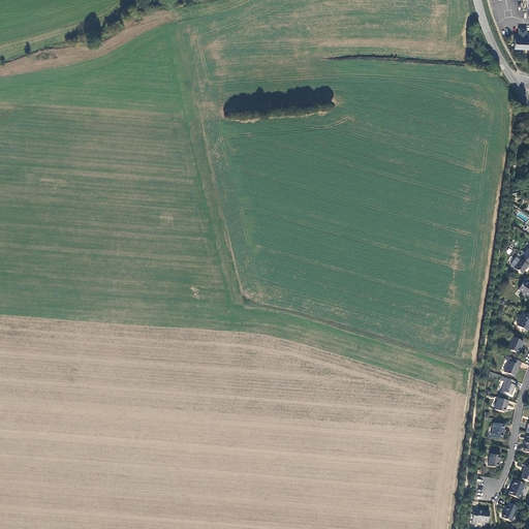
[(523,29),(519,29),(519,39),(515,39),(515,50),(522,50),(523,29)]
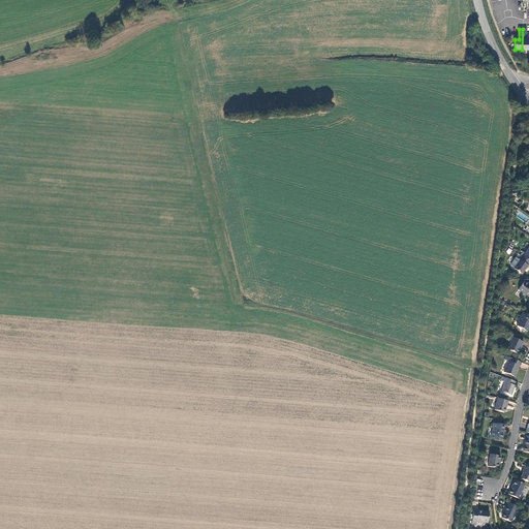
[(528,247),(525,253),(523,252),(520,255),(522,256),(528,261),(528,247)]
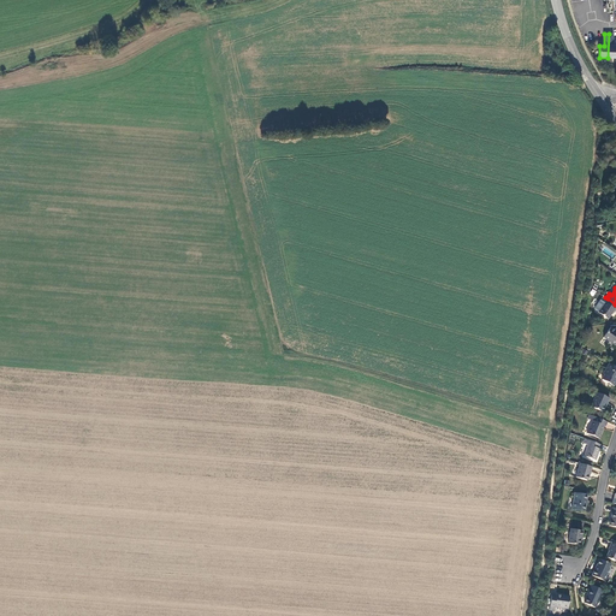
[(594,308),(594,311),(598,313),(608,319),(615,309),(614,309),(615,306),(615,304),(608,298),(605,303),(600,300),(594,308)]
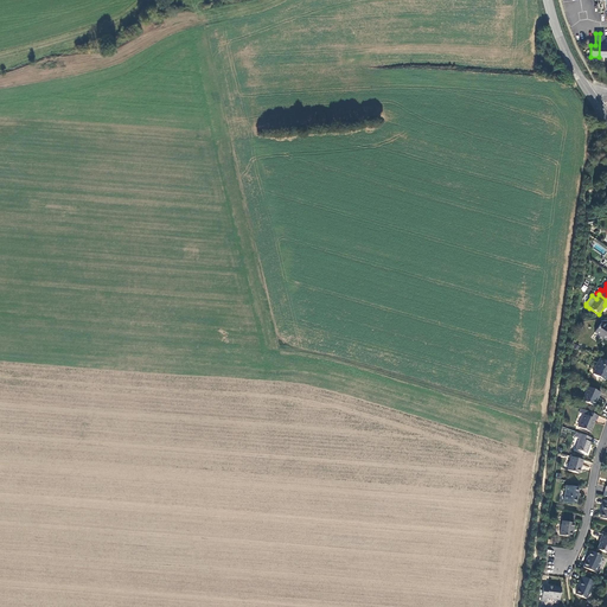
[(606,327),(606,326),(601,324),(594,333),(606,340),(606,339),(606,327)]
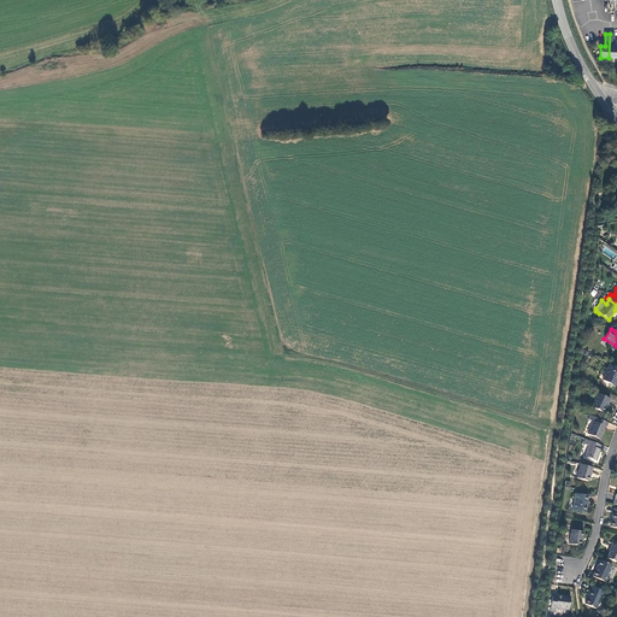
[(603,380),(609,383),(609,386),(611,387),(613,387),(615,387),(616,382),(616,380),(616,378),(616,368),(610,364),(604,375),(605,375),(603,380)]
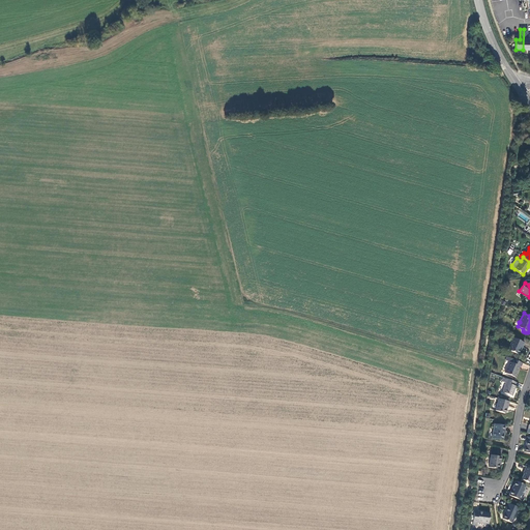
[(522,348),(524,343),(512,339),(508,350),(519,354),(522,348)]
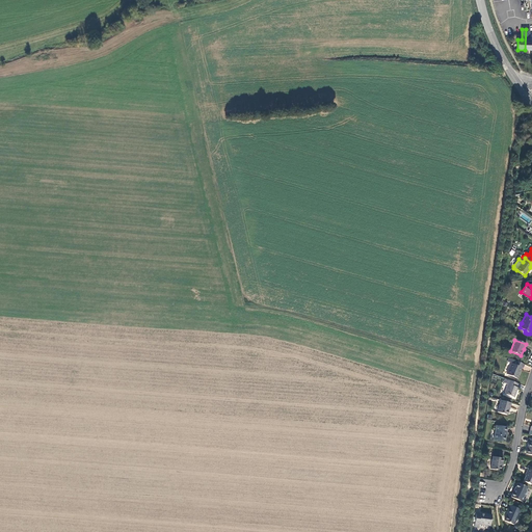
[(524,365),(509,358),(507,362),(511,364),(507,374),(516,378),(522,368),(523,369),(524,365)]
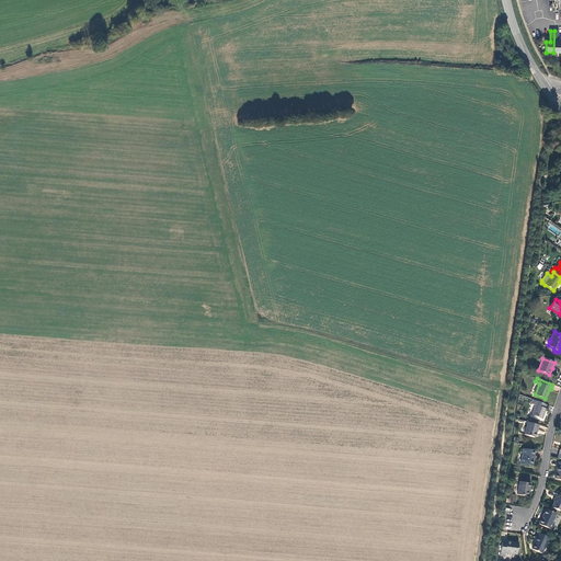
[(547,404),(533,400),(531,404),(536,405),(531,415),(542,420),(546,409),(545,409),(547,404)]
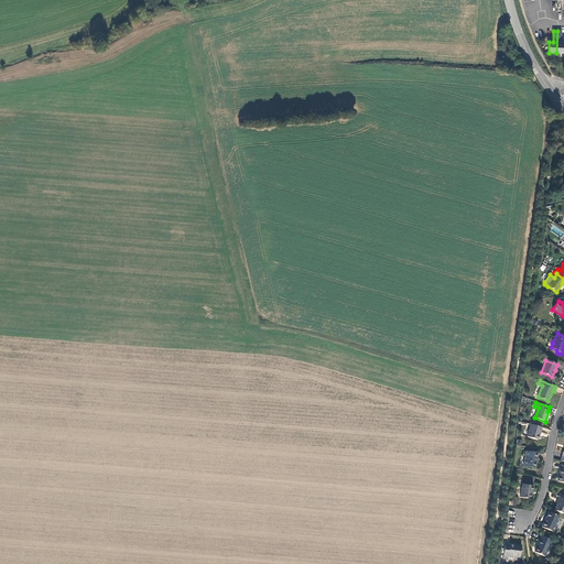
[(531,424),(527,437),(538,440),(539,435),(540,432),(540,433),(541,427),(531,424)]
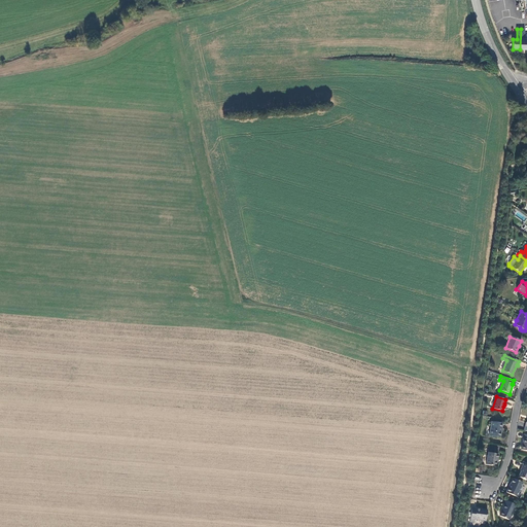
[(491,422),(489,435),(500,437),(502,424),(491,422)]
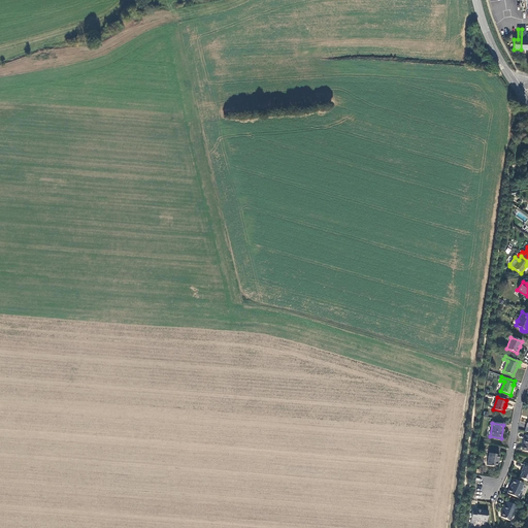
[(497,463),(499,456),(489,454),(487,465),(497,468),(498,463),(497,463)]
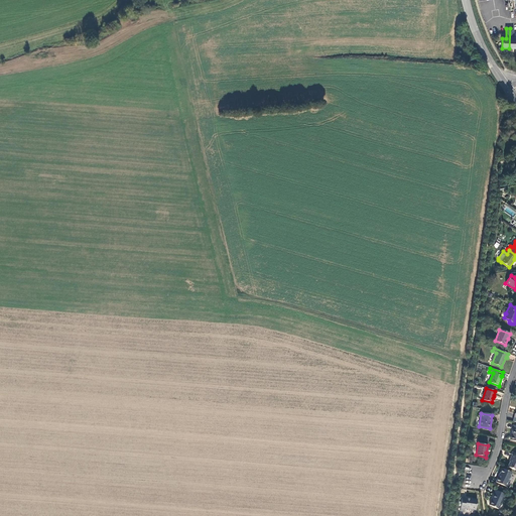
[(510,484),(508,483),(512,473),(502,469),(498,479),(497,478),(495,482),(508,488),(510,484)]
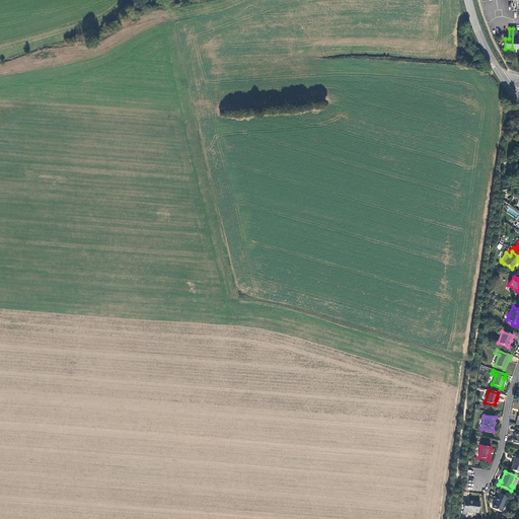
[(501,512),(506,501),(507,502),(509,498),(498,493),(496,497),(497,497),(495,501),(496,501),(493,508),(501,512)]
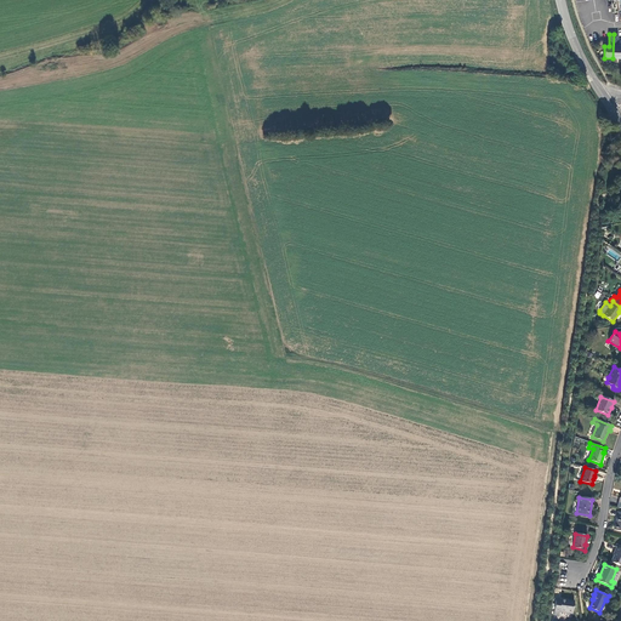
[(569,602),(565,600),(556,599),(553,615),(559,615),(559,613),(573,614),(574,600),(569,600),(569,602)]
